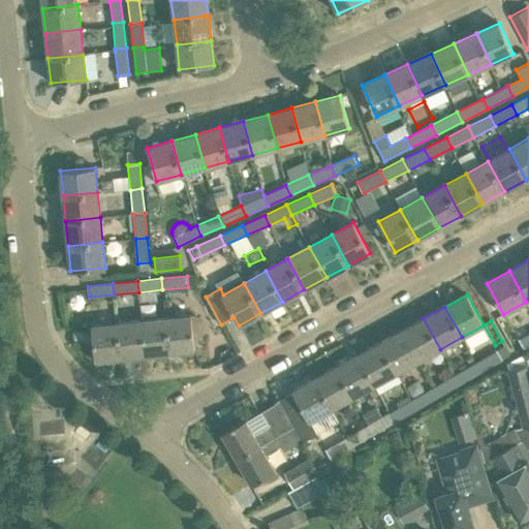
[(165,317),(169,352),(195,349),(194,340),(199,339),(205,329),(204,323),(198,317),(195,315),(191,315),(165,317)]
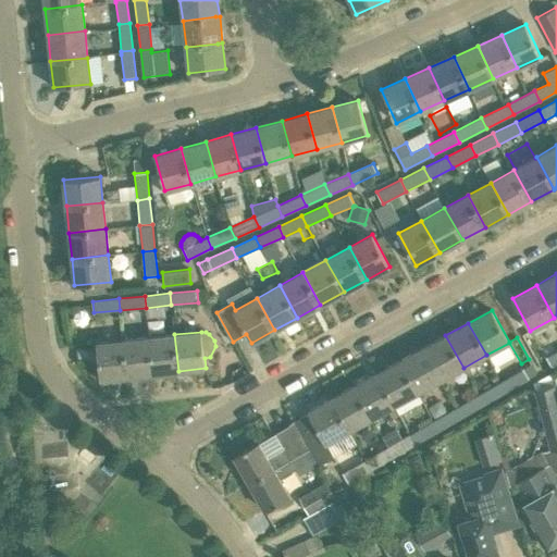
[(152,373),(178,371),(174,334),(149,337),(152,373)]
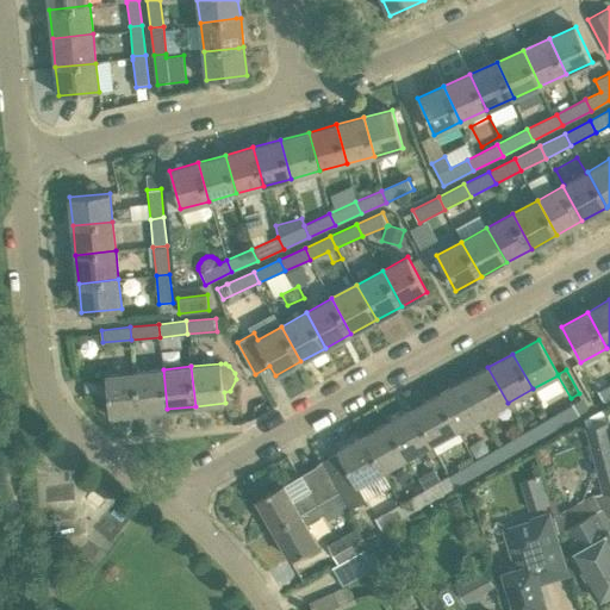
[(483,416),(508,403),(487,367),(462,381),(483,416)]
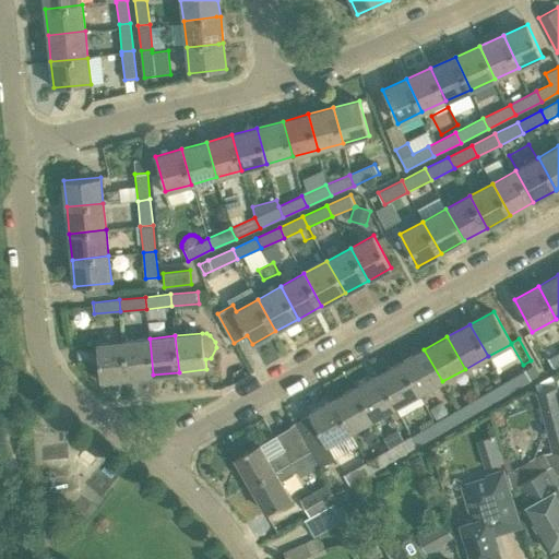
[(127,378),(153,375),(150,339),(123,342),(127,378)]
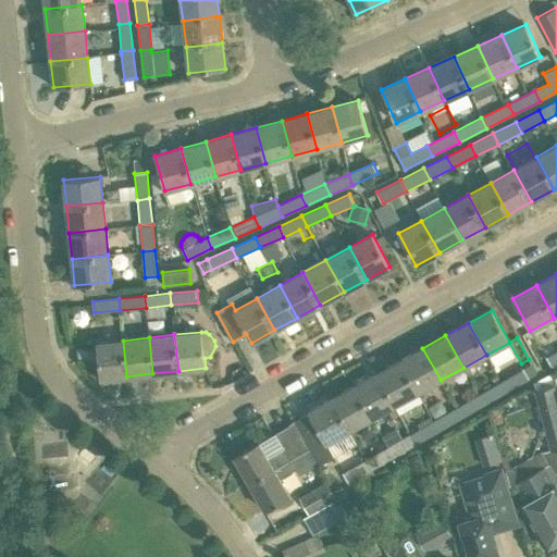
[(100,380),(126,376),(123,341),(96,343),(100,380)]
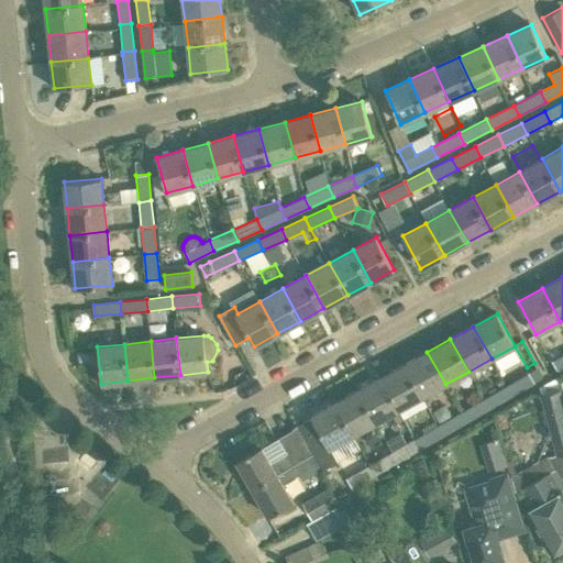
[(421,397),(445,384),(427,352),(404,364),(421,397)]
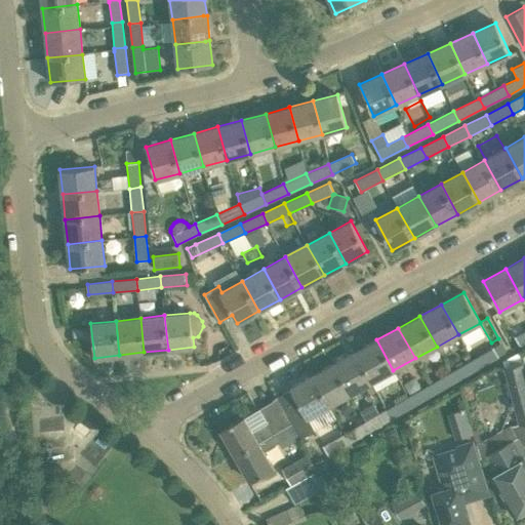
[(520,347),(524,344),(524,330),(515,336),(520,347)]
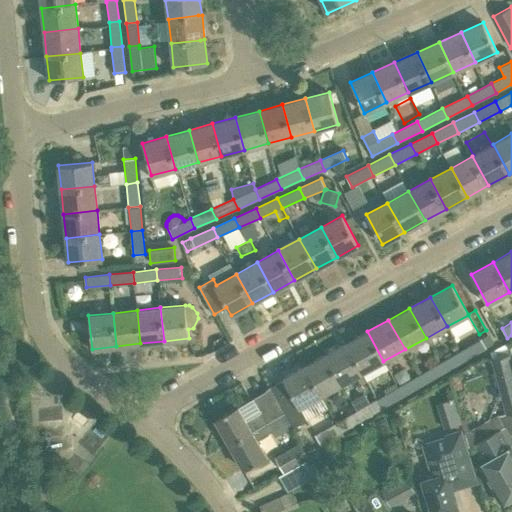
[(362,372),(383,361),(367,331),(346,343),(362,372)]
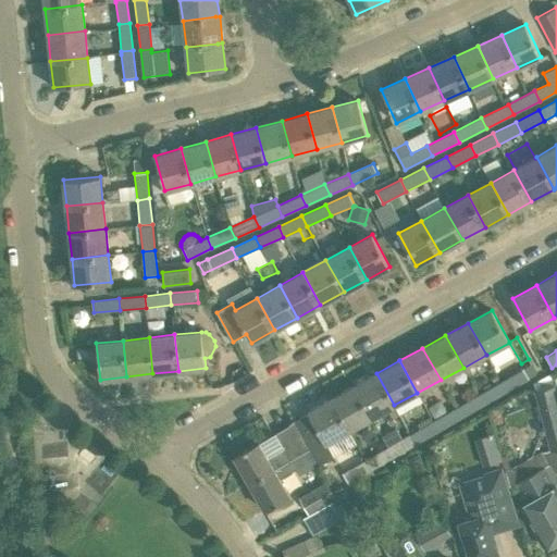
[(508,378),(514,388),(529,380),(529,379),(537,374),(532,364),(508,378)]
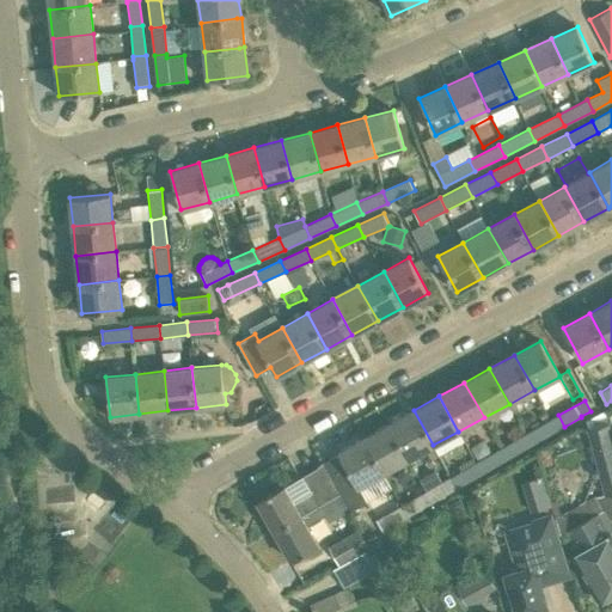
[(408,459),(433,445),(414,410),(389,423),(408,459)]
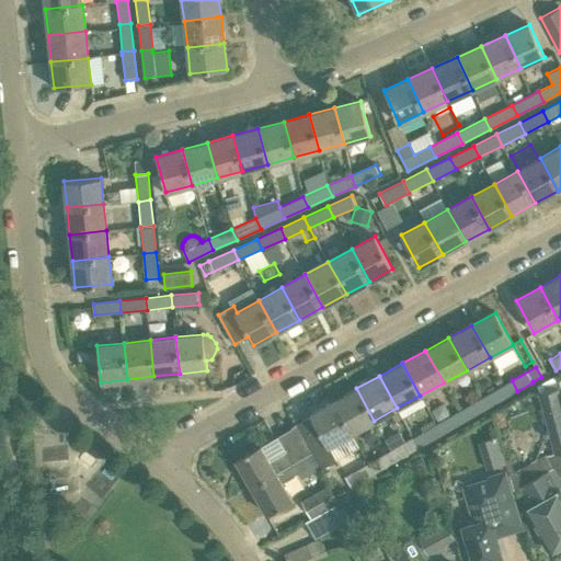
[(493,404),(517,391),(512,380),(488,395),(493,404)]
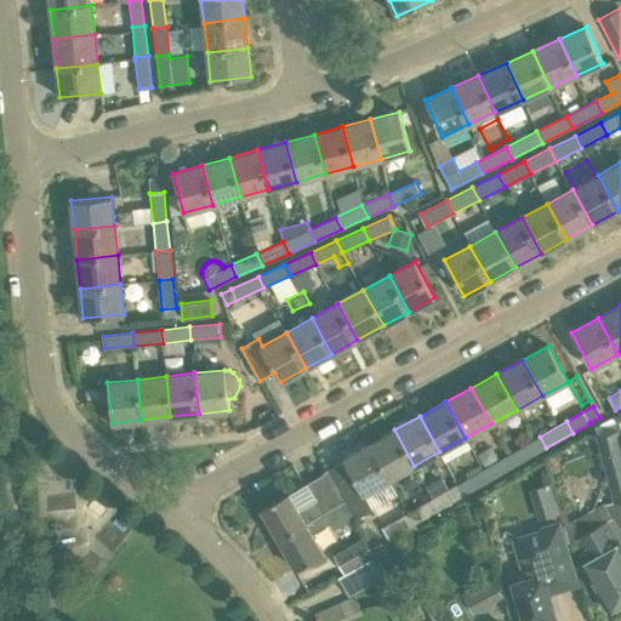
[(388,480),(414,466),(394,429),(369,444),(388,480)]
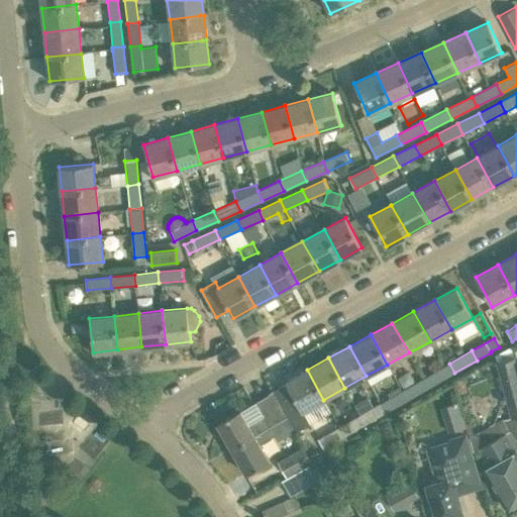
[(510,418),(516,415),(516,365),(516,363),(515,357),(496,363),(510,418)]
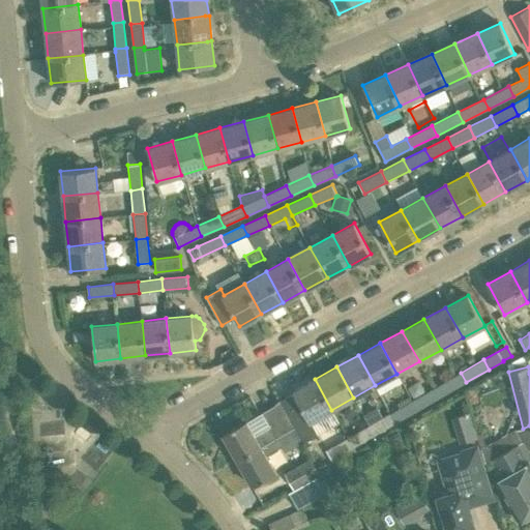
[(444,395),(466,382),(461,373),(438,385),(444,395)]
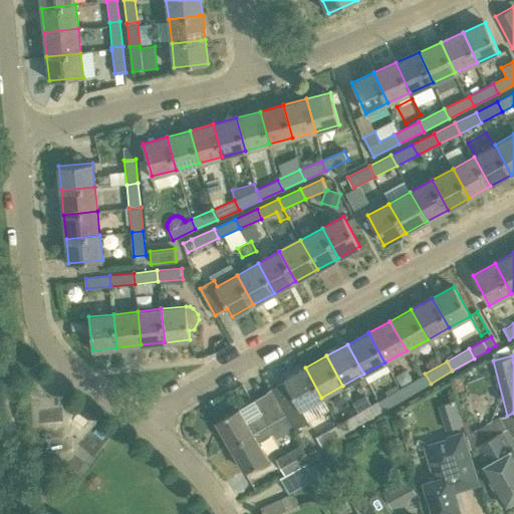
[(305,367),(284,379),(284,380),(269,389),(269,390),(284,416),(292,430),(294,429),(309,421),(303,408),(321,398),(305,367)]
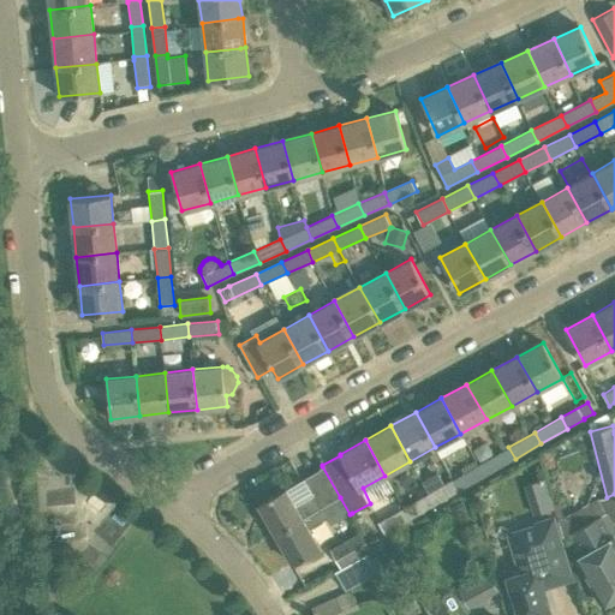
[(489,473),(515,459),(508,447),(483,461),(489,473)]
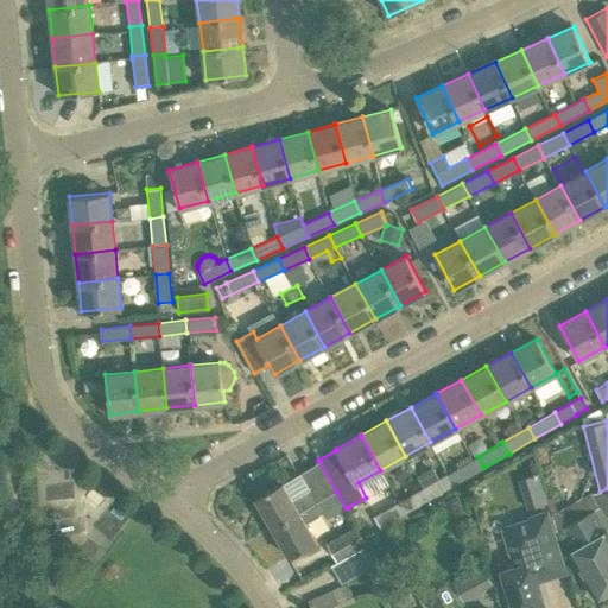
[(458,483),(483,468),(477,456),(451,472),(458,483)]
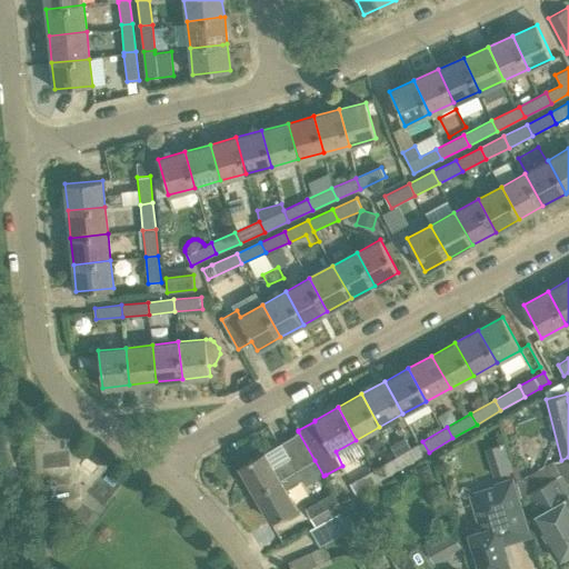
[(256,495),(315,460),(298,431),(293,435),(296,438),(281,446),(290,461),(275,470),(265,452),(239,467),(256,495)]
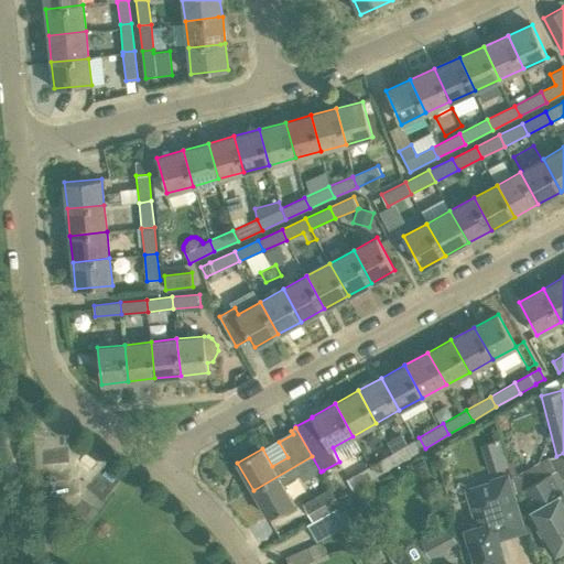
[(401,462),(425,448),(419,437),(394,451),(401,462)]
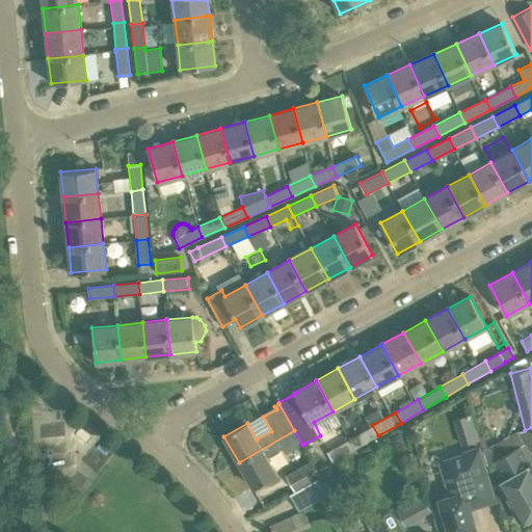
[(466,417),(471,443),(482,441),(478,415),(466,417)]
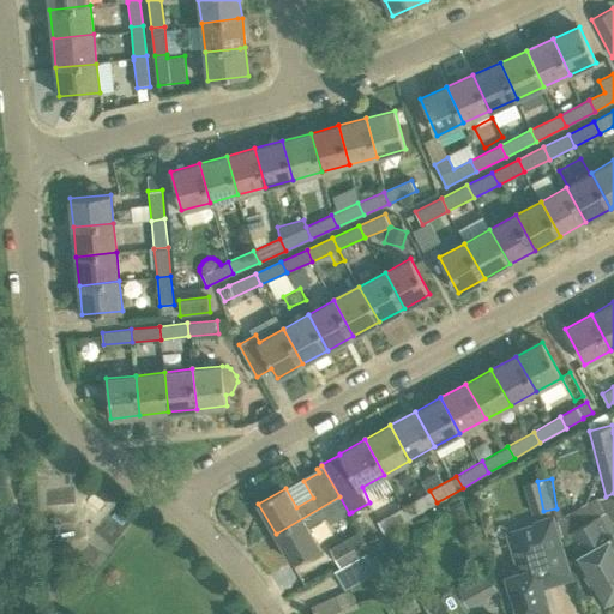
[(411,518),(437,503),(429,491),(404,506),(411,518)]
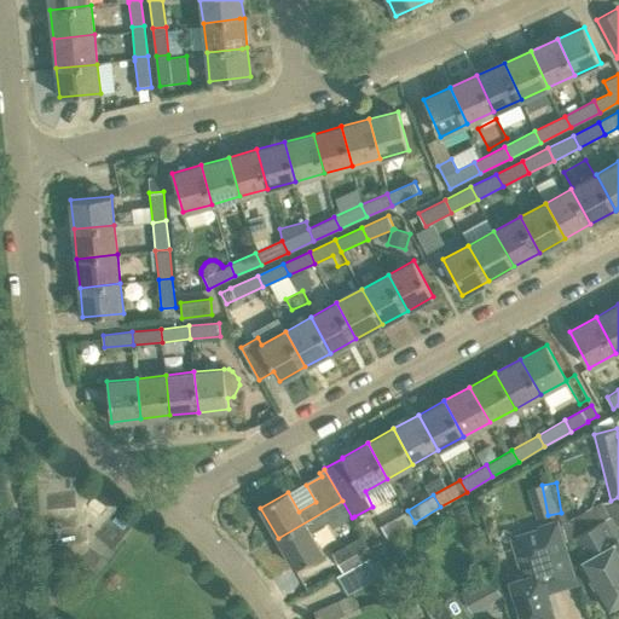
[(352,518),(342,501),(278,538),(294,567),(322,551),(311,531),(328,521),(333,528),(347,520),(352,518)]
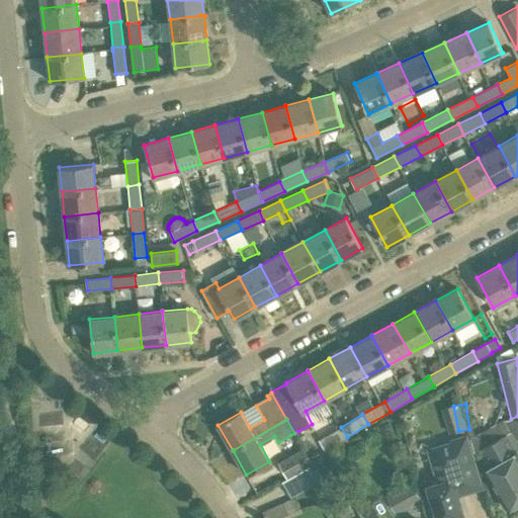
[(504,468),(517,493),(517,455),(510,441),(514,438),(503,420),(489,427),(499,444),(496,446),(507,466),(504,468)]
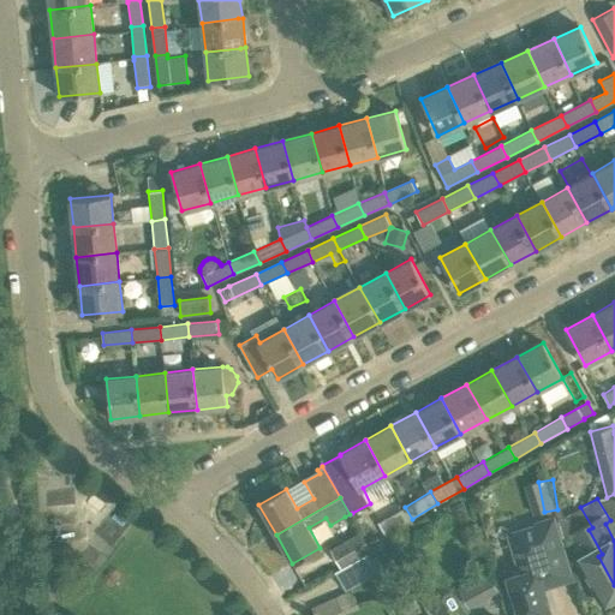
[(415,524),(412,519),(405,507),(378,521),(387,539),(415,524)]
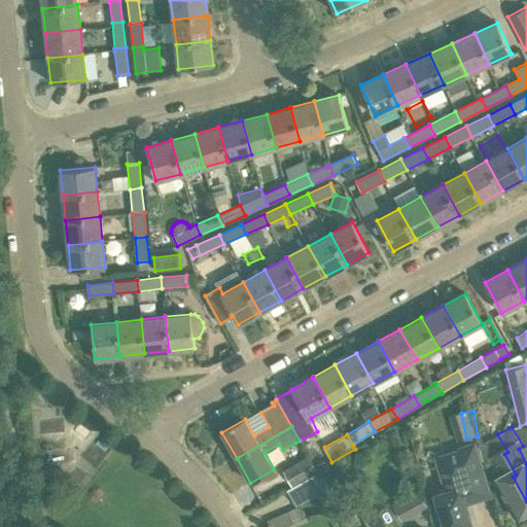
[(526,501),(513,477),(516,475),(504,454),(507,452),(497,434),(478,446),(483,460),(489,457),(490,458),(499,476),(493,479),(516,518),(519,516),(523,518),(526,515),(526,501)]
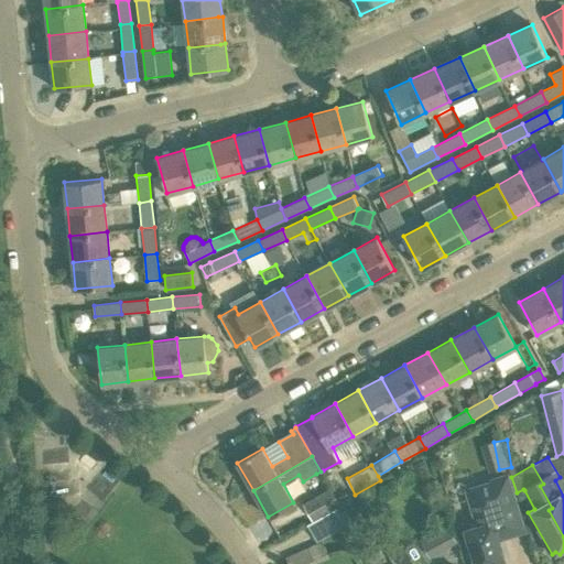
[(477,563),(487,563),(503,560),(496,534),(522,527),(506,477),(491,481),(492,484),(468,490),(470,497),(479,525),(467,530),(477,563)]
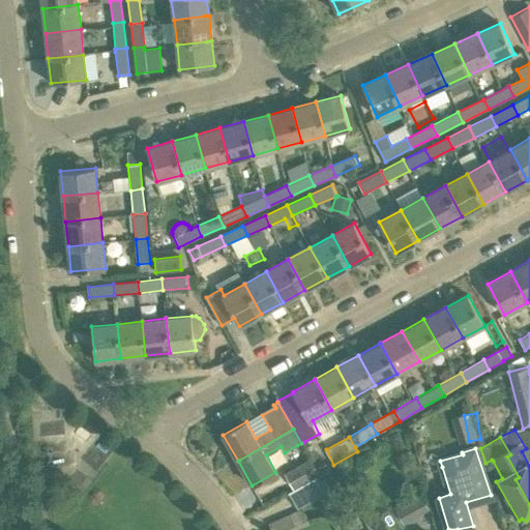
[(293,489),(319,474),(311,459),(285,473),(293,489)]
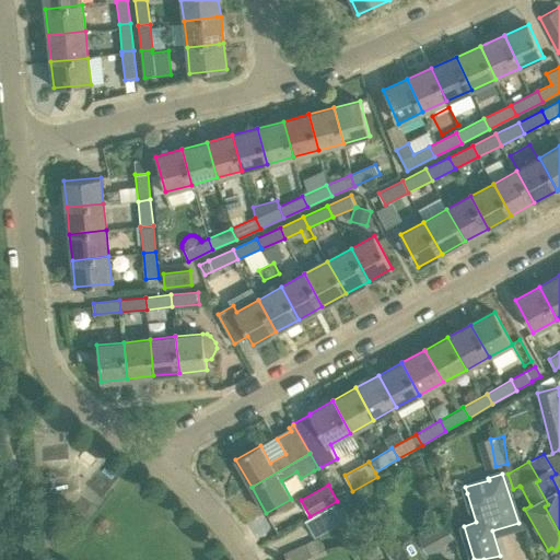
[(365,559),(383,559),(376,548),(363,557),(365,559)]
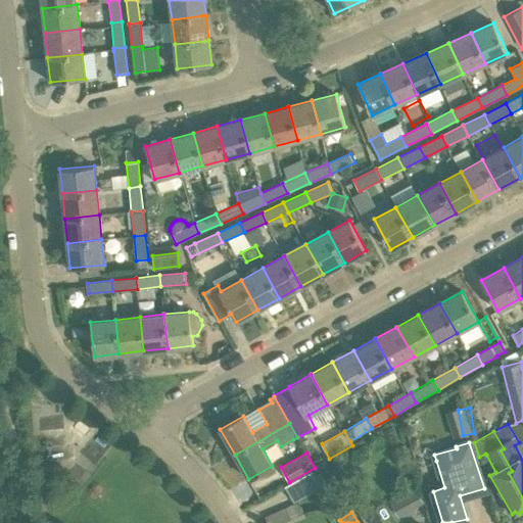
[(287,522),(284,514),(267,520),(268,522),(287,522)]
